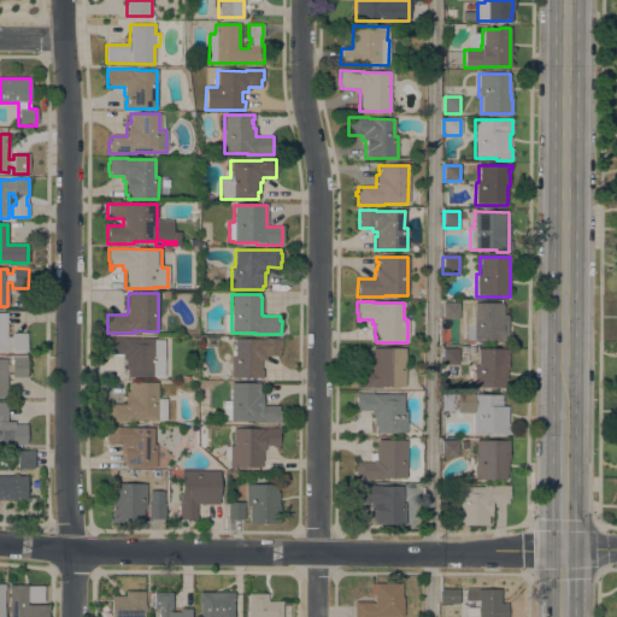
[(442,303),(459,303),(459,319),(442,319),(442,303)]
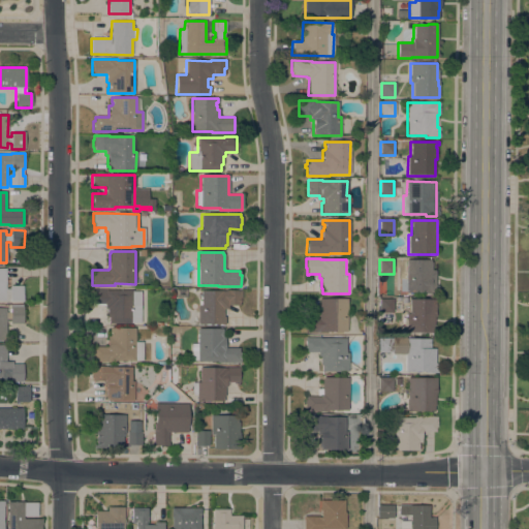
[(432,260),(432,271),(435,271),(435,293),(406,293),(406,292),(401,292),(401,275),(406,276),(406,259),(432,260)]
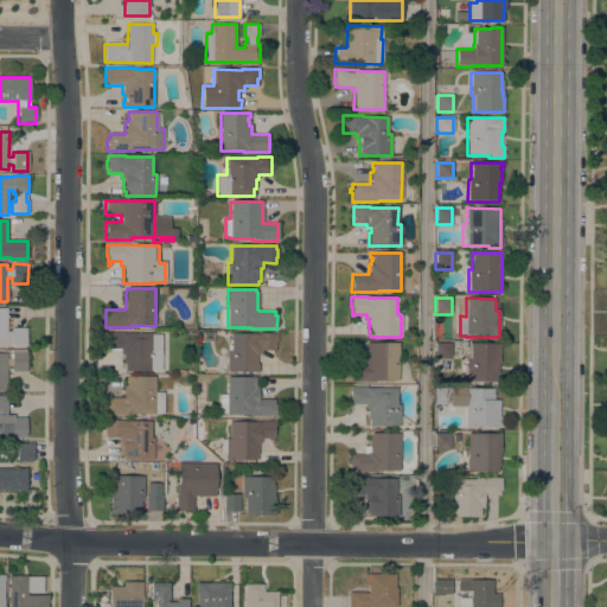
[(0,308),(7,308),(7,331),(11,332),(12,328),(26,328),(26,346),(0,345),(0,308)]
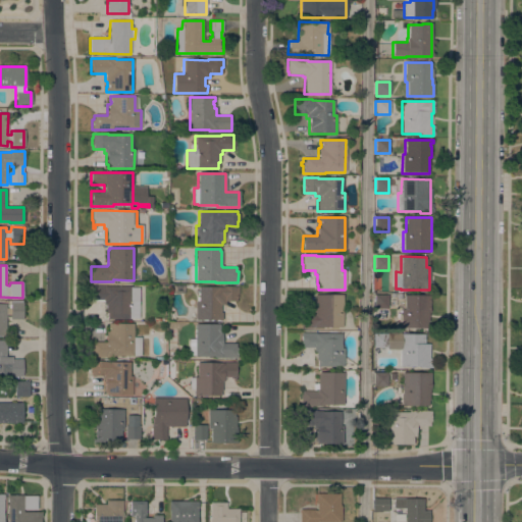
[(131,288),(139,288),(139,318),(128,318),(128,319),(107,319),(107,314),(105,314),(105,304),(103,304),(103,300),(92,300),(92,297),(91,297),(91,285),(104,285),(104,286),(131,286),(131,288)]
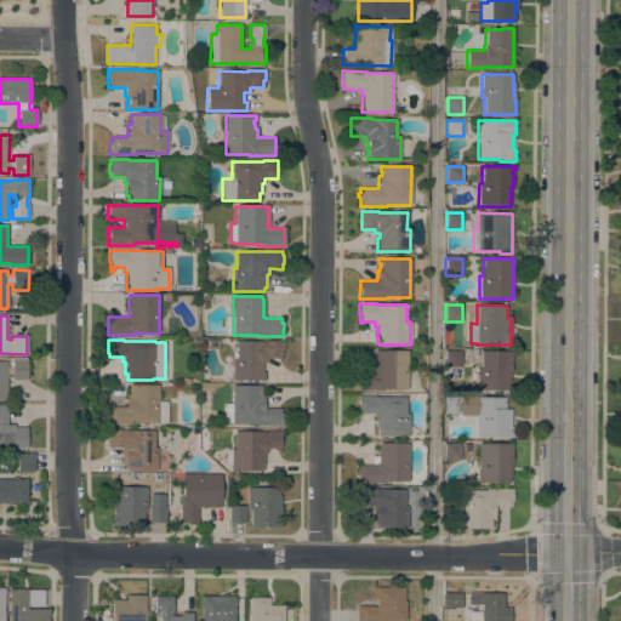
[(218,340),(218,349),(206,349),(206,340),(218,340)]
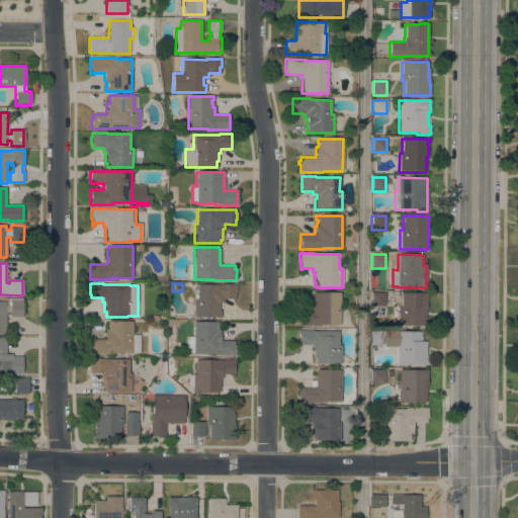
[(196,285),(220,285),(220,284),(236,284),(236,293),(235,293),(235,299),(224,299),(224,303),(219,303),(219,311),(221,311),(221,318),(193,318),(193,299),(196,299),(196,298),(194,298),(194,294),(196,294),(196,285)]
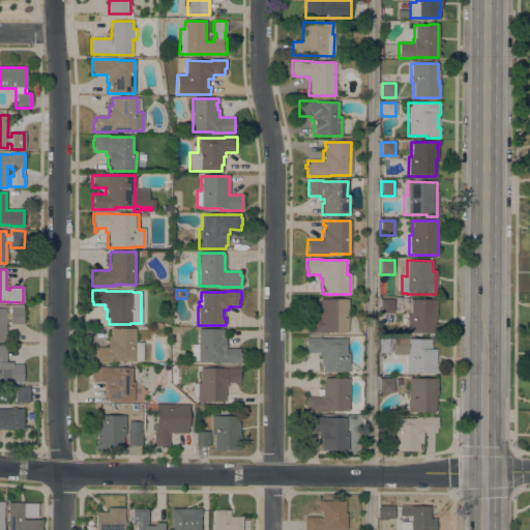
[(347,333),(327,332),(327,333),(305,333),(306,320),(319,320),(320,299),(348,299),(347,333)]
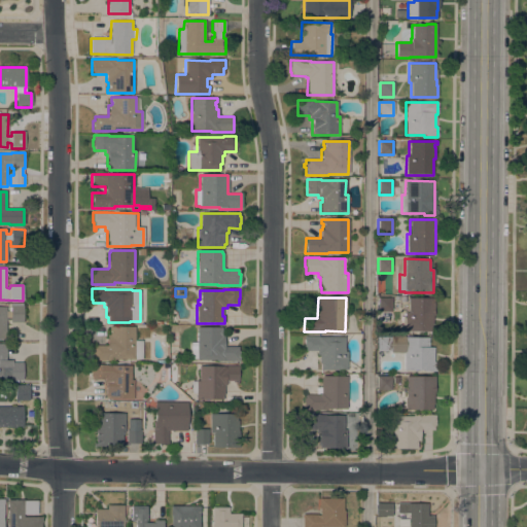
[(378,312),(378,297),(391,297),(391,312),(378,312)]
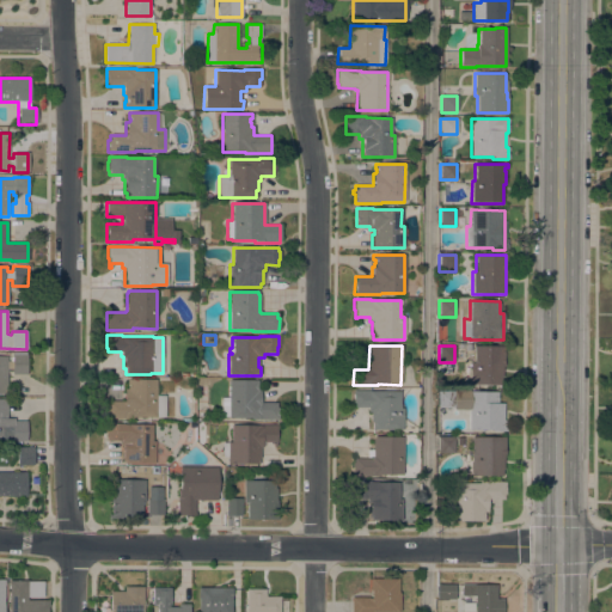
[(473,346),(502,347),(502,386),(470,385),(471,363),(473,363),(473,346)]
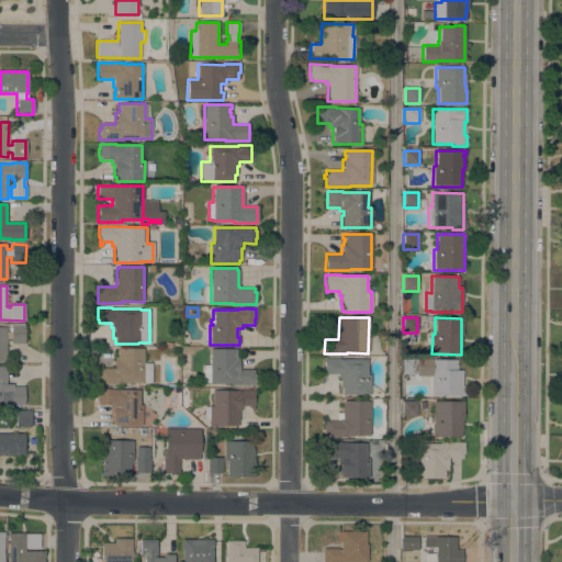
[(0,327),(7,327),(7,333),(11,333),(11,326),(12,326),(12,325),(24,325),(24,326),(24,344),(11,344),(11,339),(7,339),(7,361),(0,361),(0,327)]
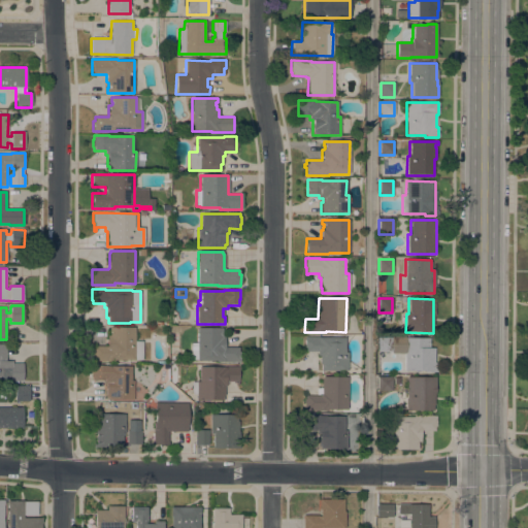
[(134,341),(142,341),(142,361),(114,360),(114,363),(91,363),(92,351),(93,351),(93,347),(107,347),(107,336),(109,336),(109,335),(110,335),(110,332),(109,332),(109,327),(135,328),(134,341)]
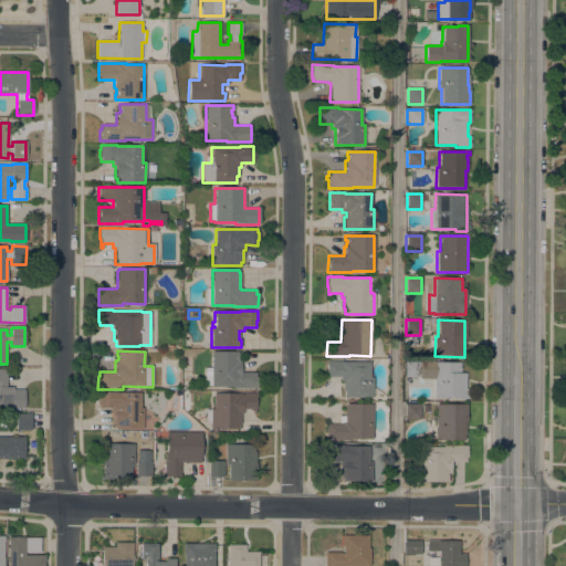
[(240,373),(255,373),(255,377),(257,377),(257,389),(232,389),(232,387),(211,387),(211,386),(205,386),(205,368),(211,368),(211,367),(210,367),(210,363),(211,363),(211,360),(210,360),(210,357),(211,357),(211,352),(238,352),(238,357),(238,359),(238,360),(241,360),(240,373)]
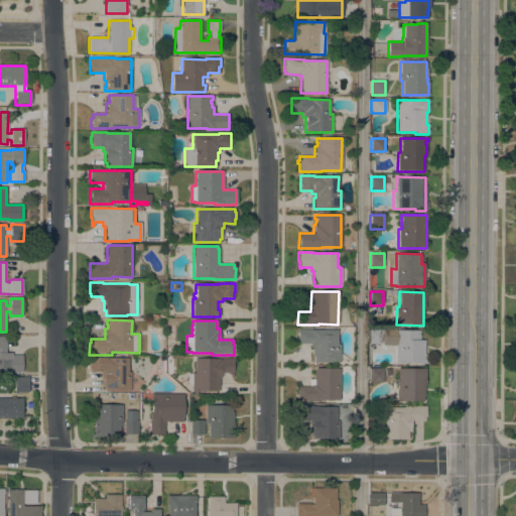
[(337,344),(340,345),(340,363),(337,363),(311,363),(312,348),(309,348),(309,344),(298,344),(298,340),(297,340),(297,329),(311,329),(311,330),(337,330),(337,344)]
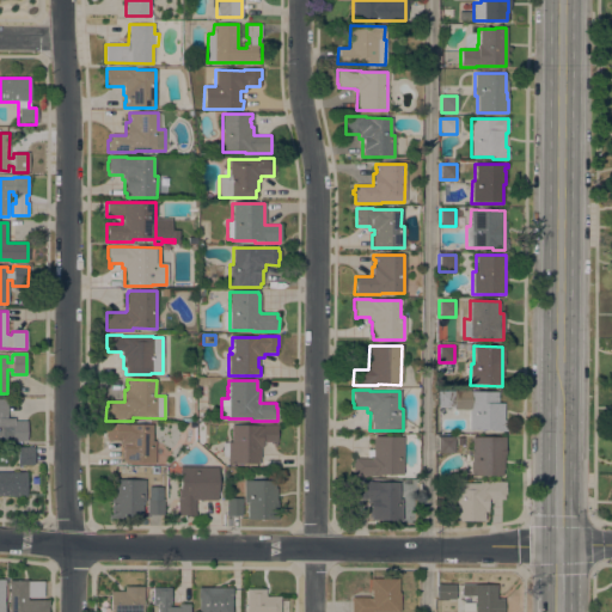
[(438,391),(453,391),(453,390),(470,390),(470,392),(497,392),(497,404),(503,404),(503,421),(506,421),(506,432),(469,432),(469,410),(453,410),(453,408),(438,408),(438,391)]
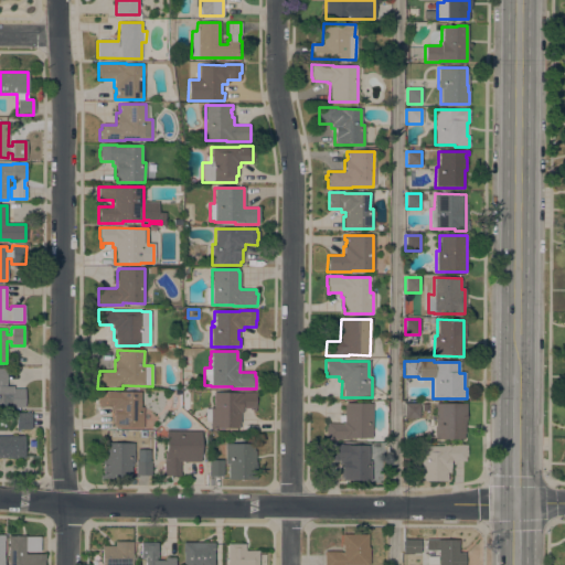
[(0,369),(7,369),(7,386),(12,386),(12,388),(24,390),(24,407),(10,407),(10,406),(0,406),(0,369)]
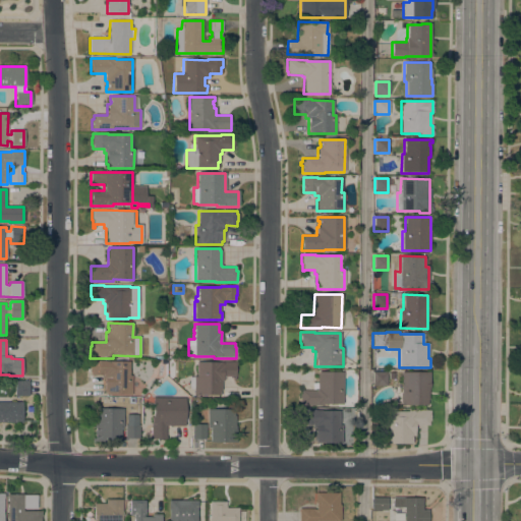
[(129,375),(131,375),(131,395),(106,395),(106,391),(104,391),(104,380),(102,380),(102,375),(91,375),(91,372),(90,372),(90,361),(105,361),(129,361),(129,375)]
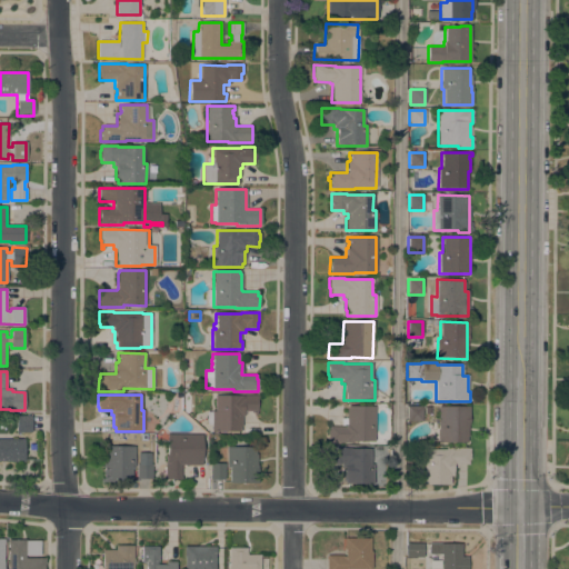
[(243,396),(243,395),(258,396),(258,407),(257,407),(257,415),(255,415),(255,411),(245,411),(245,416),(242,416),(241,427),(240,427),(240,432),(211,431),(211,425),(207,425),(207,412),(211,412),(211,411),(215,411),(215,396),(243,396)]
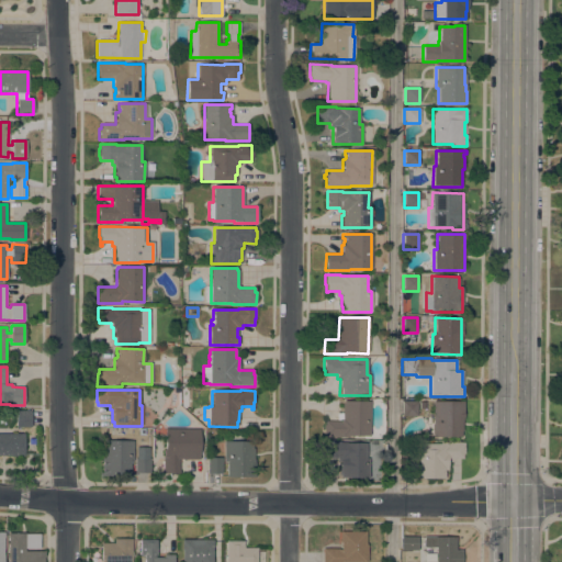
[(370,436),(348,436),(348,438),(323,438),(323,425),(325,425),(325,422),(340,422),(340,419),(341,419),(341,402),(370,402),(370,436)]
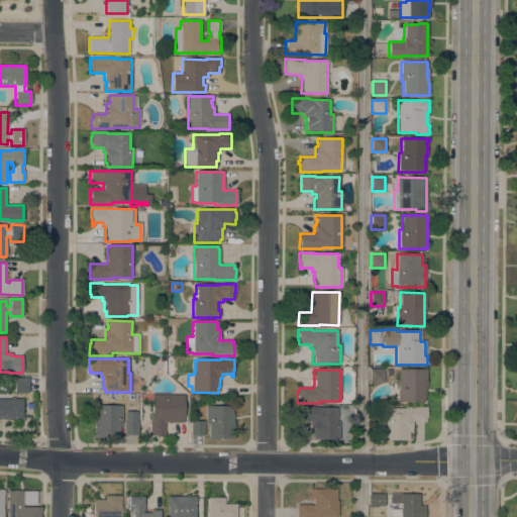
[(384,370),(384,383),(370,383),(370,370),(384,370)]
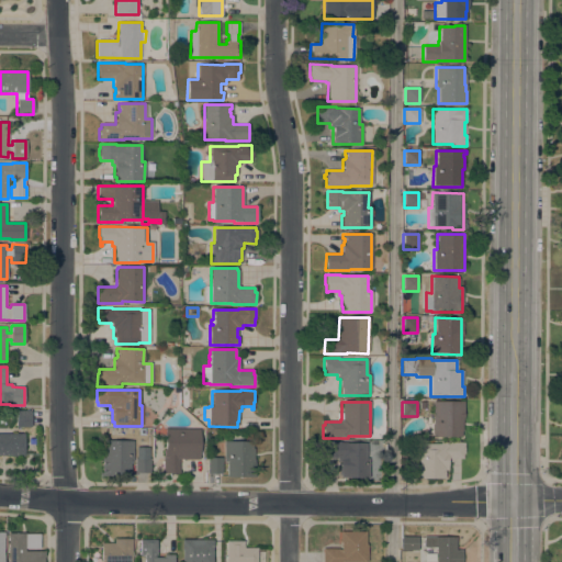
[(433,402),(464,402),(463,418),(461,418),(461,438),(433,437),(433,402)]
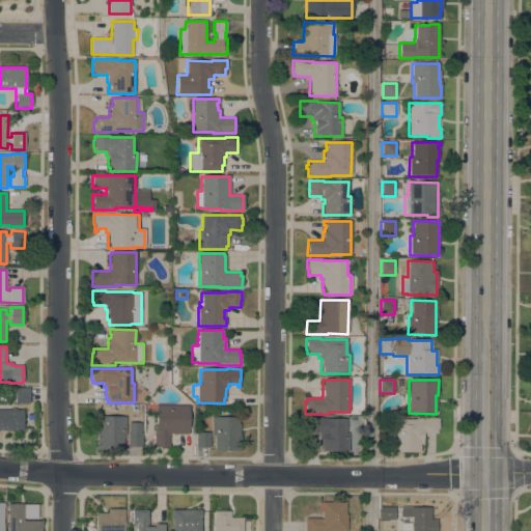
[(29,388),(29,403),(15,403),(16,388),(29,388)]
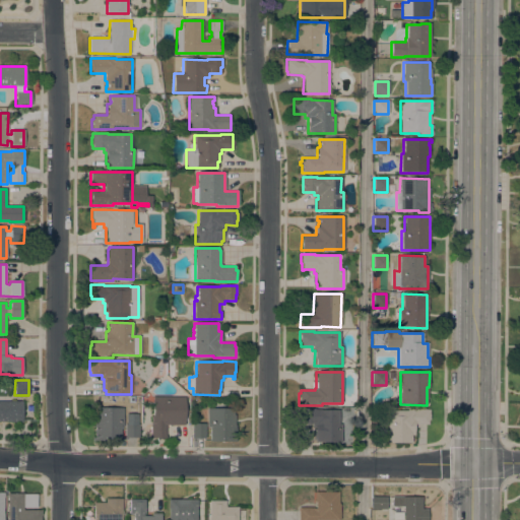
[(184,397),(184,409),(187,409),(187,420),(184,420),(184,426),(166,426),(166,439),(150,439),(151,416),(152,416),(152,397),(184,397)]
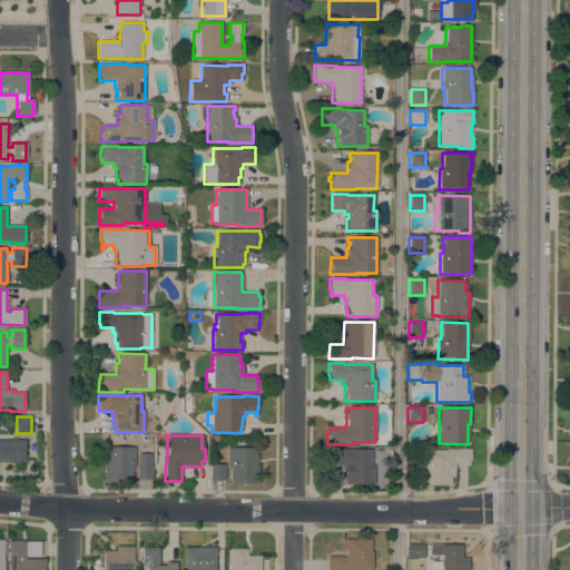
[(0,440),(25,440),(25,463),(0,463),(0,440)]
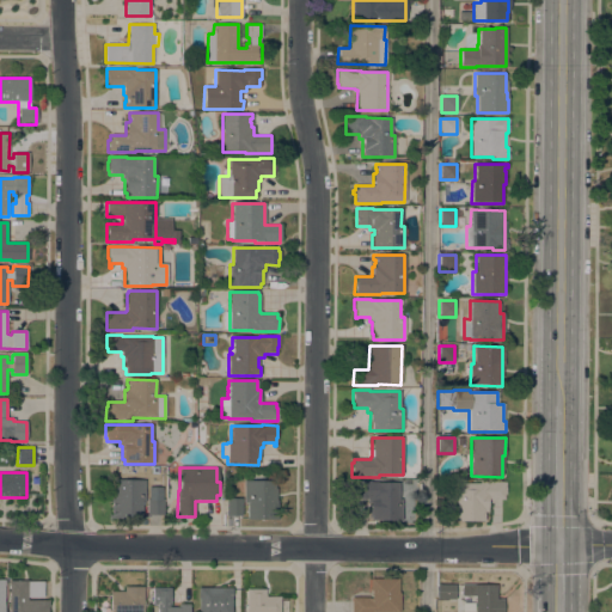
[(112,488),(115,488),(115,481),(145,481),(145,502),(141,502),(141,519),(108,519),(108,515),(111,515),(110,499),(112,499),(112,488)]
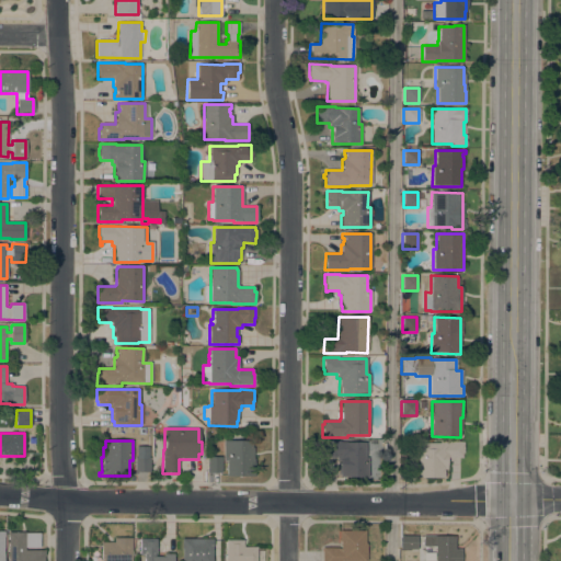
[(340,477),(340,474),(339,474),(339,461),(336,461),(336,457),(323,457),(323,454),(323,445),(323,441),(340,441),(340,442),(368,443),(368,478),(340,477)]
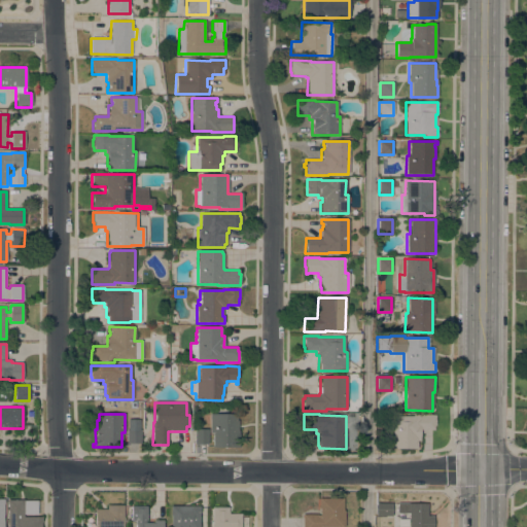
[(210,415),(236,415),(236,421),(238,421),(238,431),(238,448),(212,448),(212,433),(209,433),(210,415)]
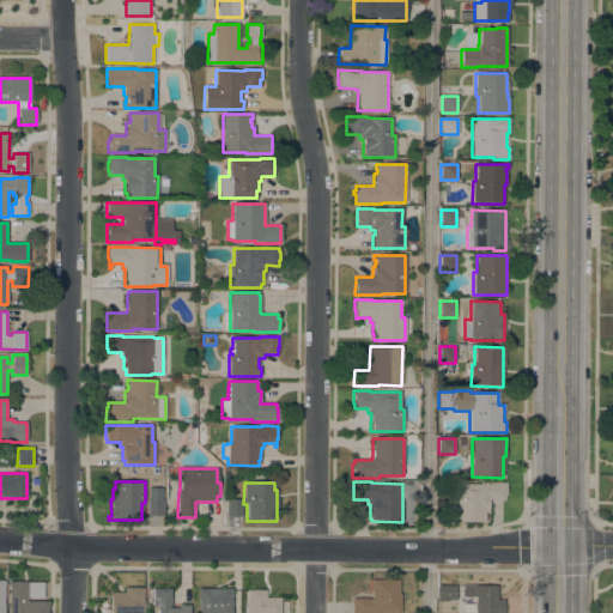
[(456,485),(480,485),(480,483),(507,483),(507,496),(504,496),(504,501),(487,501),(487,514),(485,514),(485,523),(456,523),(456,485)]
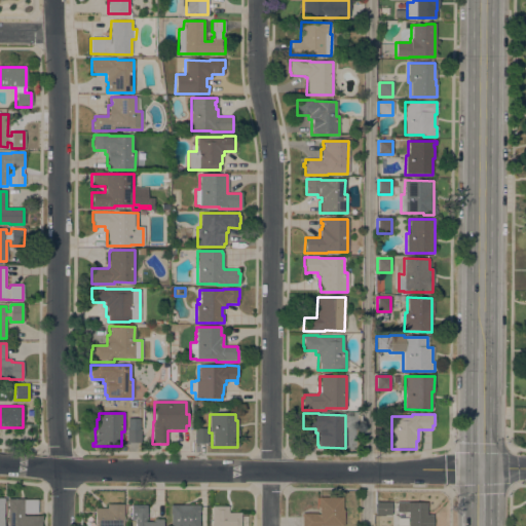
[(125,427),(140,427),(140,443),(125,443),(125,427)]
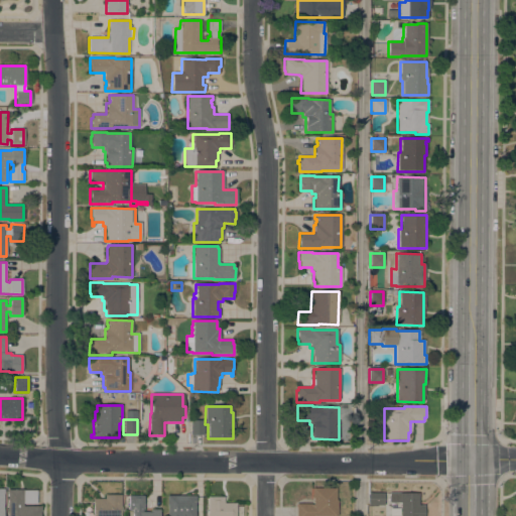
[(190,420),(204,420),(203,435),(189,434),(190,420)]
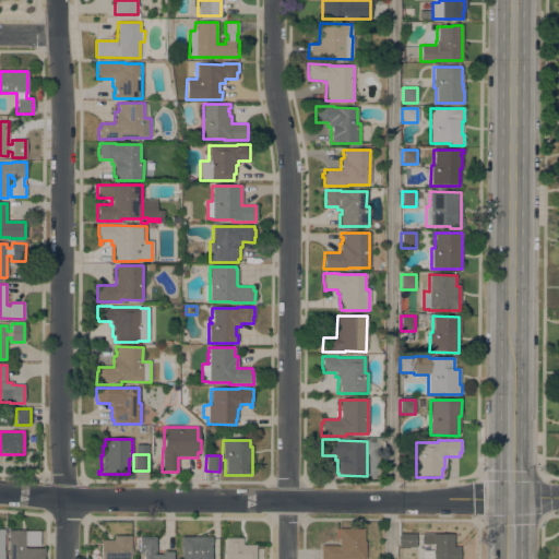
[(364,542),(365,542),(365,558),(320,558),(320,549),(336,549),(337,530),(364,530),(364,542)]
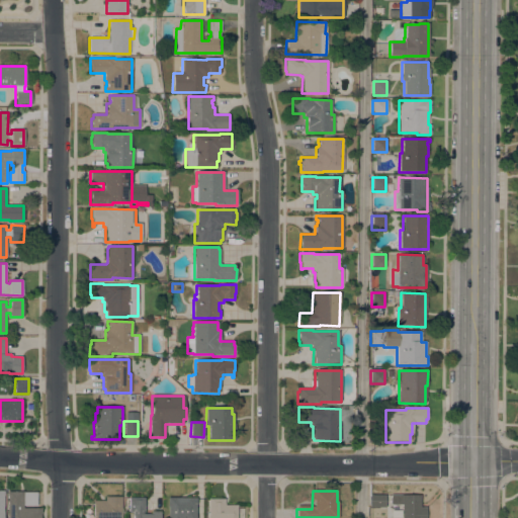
[(6,517),(7,496),(6,496),(6,492),(36,493),(36,508),(40,508),(40,514),(39,514),(39,517),(6,517)]
